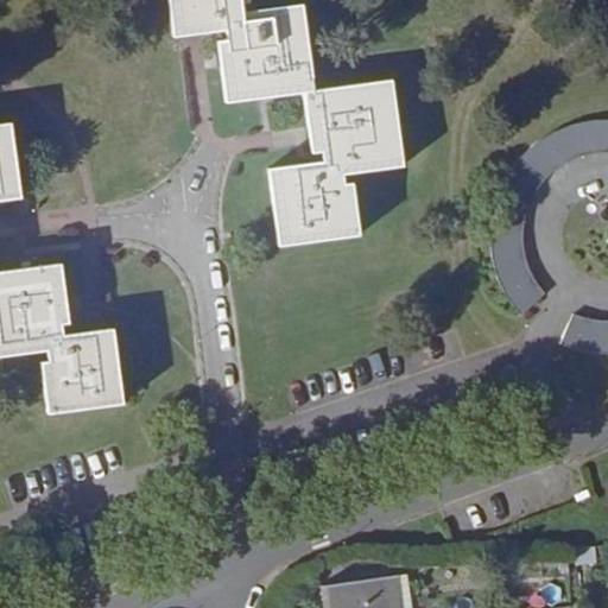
[(247,2),(246,0),(164,0),(169,33),(226,27),(227,38),(230,64),(221,65),(226,102),(302,93),(306,127),(318,126),(322,152),(323,164),(266,170),(265,170),(273,246),(355,236),(349,185),(340,187),(339,176),(401,168),(397,126),(392,81),(314,90),(309,40),(304,6),(239,14),(238,2),(247,2)]
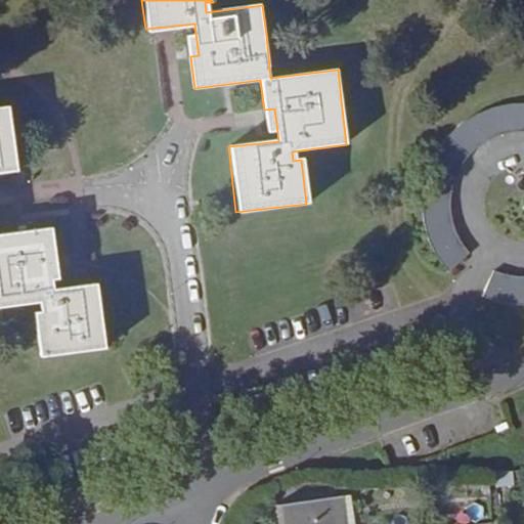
[(199,55),(195,33),(187,33),(190,56),(199,55)]
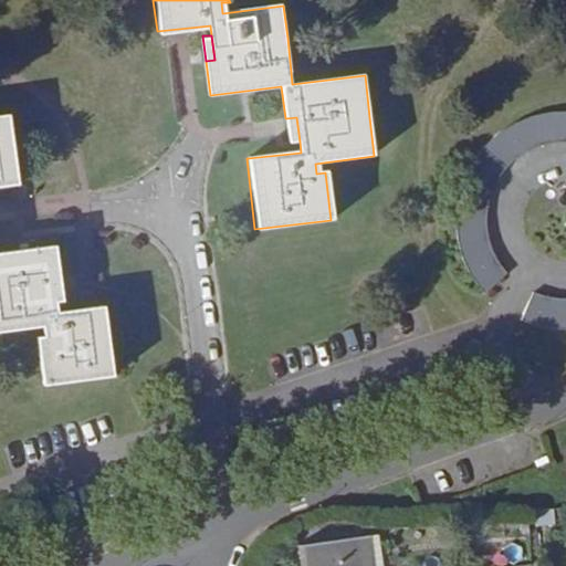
[(481,293),(503,274),(489,257),(484,245),(481,237),(479,226),(479,217),(480,205),(481,197),(485,185),(489,177),(495,168),(503,158),(512,152),(520,146),(533,140),(545,137),(555,136),(565,136),(565,296),(556,297),(548,297),(537,294),(528,291),(528,293),(517,317),(545,325),(565,325),(565,107),(544,108),(522,114),(503,124),(486,137),(478,146),(464,164),(454,187),(452,203),(451,219),(453,239),(459,262),(471,281),(481,293)]
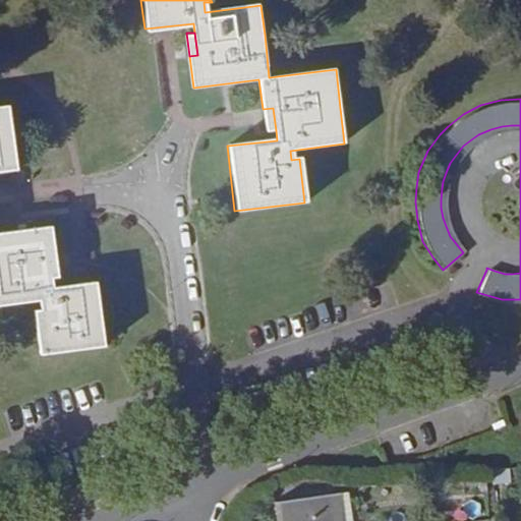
[(0,169),(19,167),(12,106),(0,107),(0,306),(39,302),(40,312),(35,312),(39,352),(104,345),(97,282),(51,287),(50,278),(47,255),(56,254),(53,225),(0,231),(0,169)]
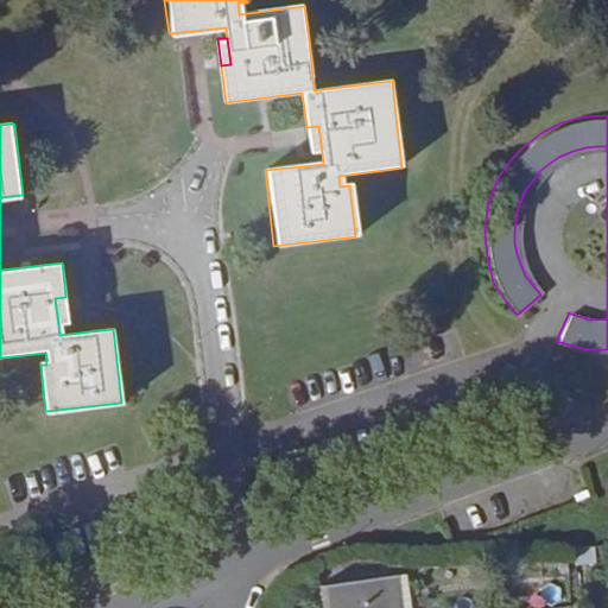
[(322,152),(318,126),(306,127),(309,154),(322,152)]
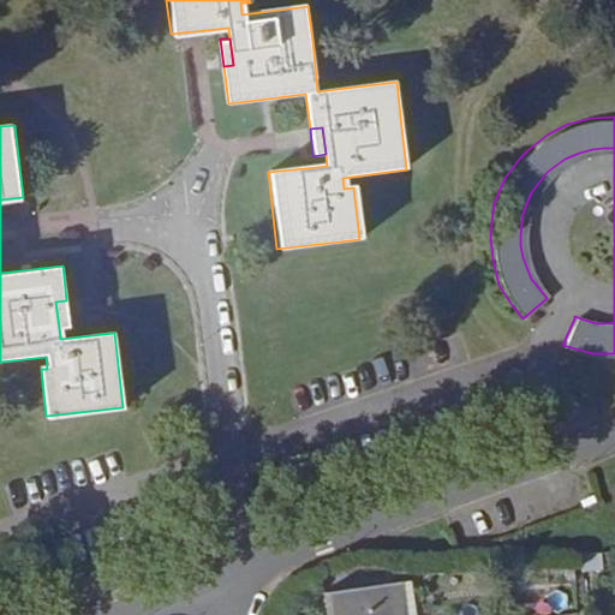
[(70,328),(66,300),(55,302),(59,328),(70,328)]
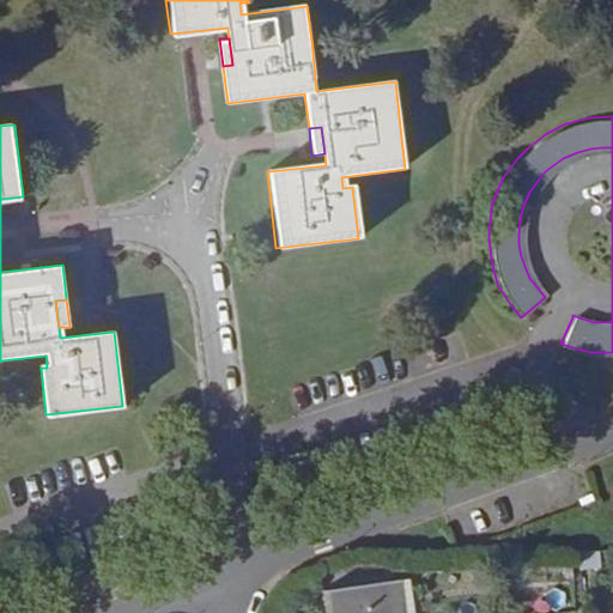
[(405,612),(401,578),(319,590),(321,612),(405,612)]
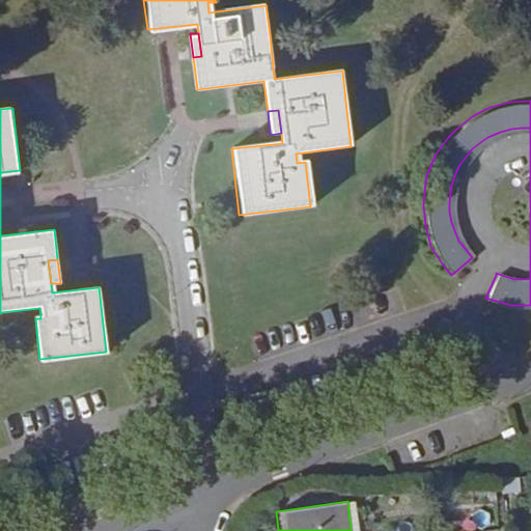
[(358,530),(355,501),(347,501),(351,530),(358,530)]
